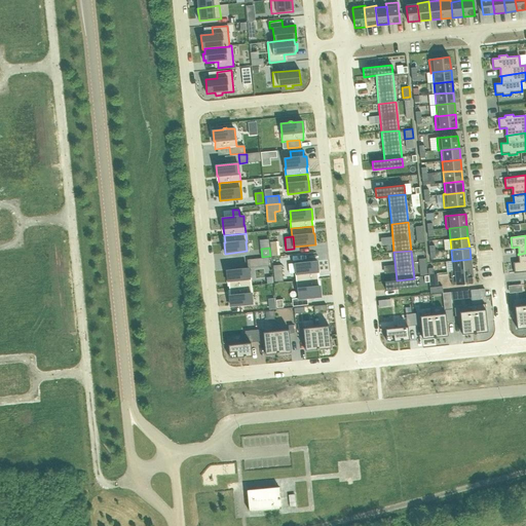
[(520,262),(513,263),(514,272),(514,273),(525,271),(525,253),(518,255),(519,255),(520,262)]
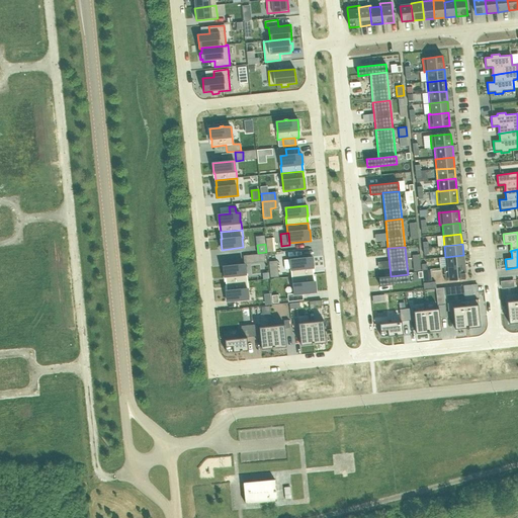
[(463,255),(445,257),(446,267),(446,268),(464,266),(463,255)]
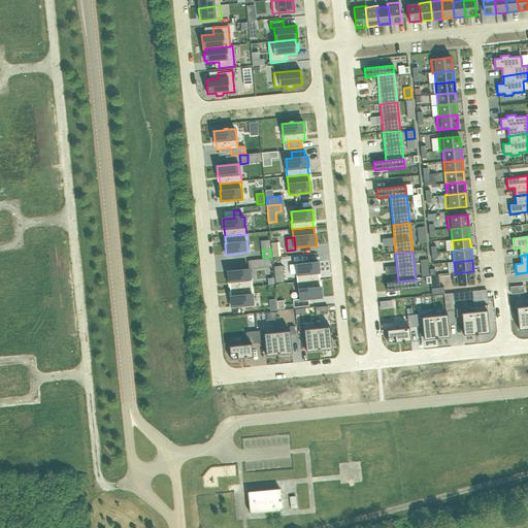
[(318,262),(296,264),(297,274),(298,283),(319,279),(319,273),(320,273),(318,262)]
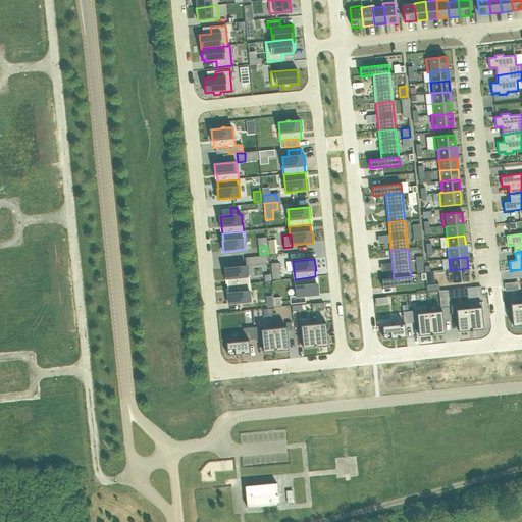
[(293,261),(285,262),(286,271),(294,271),(293,261)]
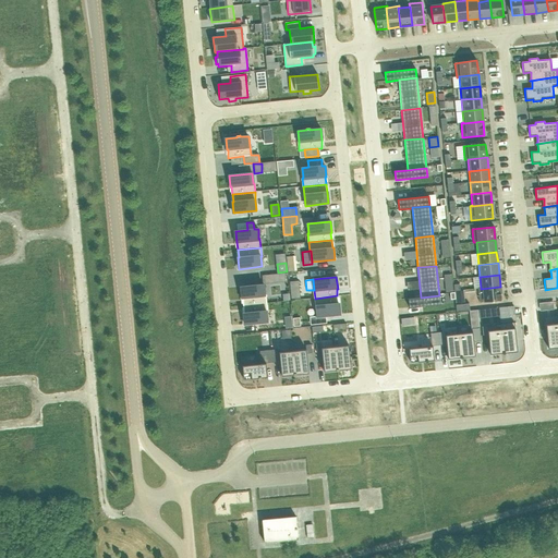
[(299,281),(290,282),(291,300),(301,299),(299,281)]
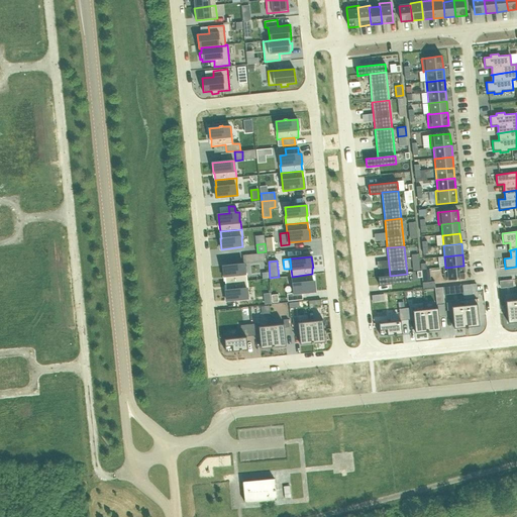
[(244,264),(223,266),(224,277),(225,277),(225,283),(246,281),(245,273),(244,264)]
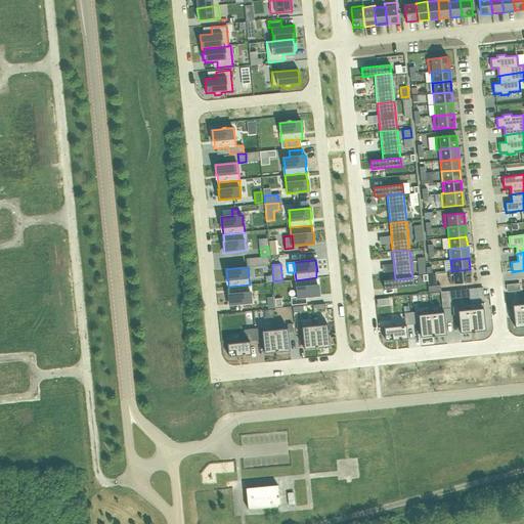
[(451,270),(449,271),(450,285),(471,282),(470,269),(451,271),(451,270)]
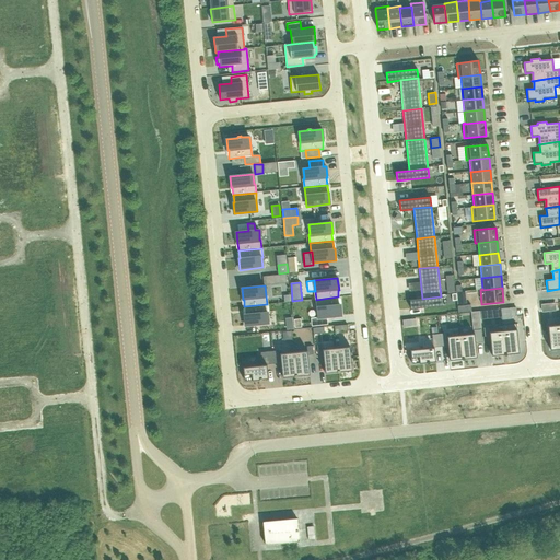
[(318,317),(311,318),(312,326),(327,324),(327,317),(341,316),(340,304),(339,304),(338,296),(316,300),(316,308),(317,307),(318,317)]
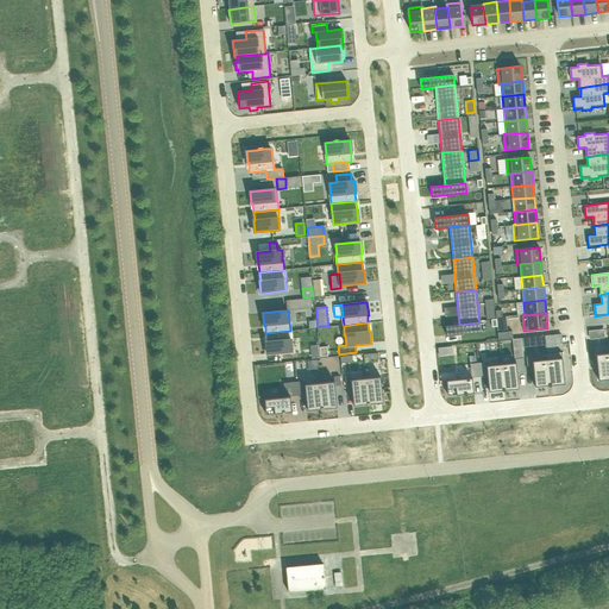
[(459,325),(446,326),(446,337),(481,333),(479,322),(459,325)]
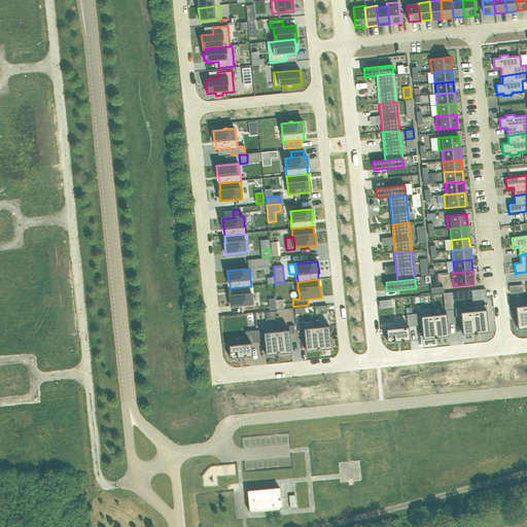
[(231,295),(230,295),(231,307),(252,305),(251,294),(252,294),(251,286),(230,288),(231,295)]
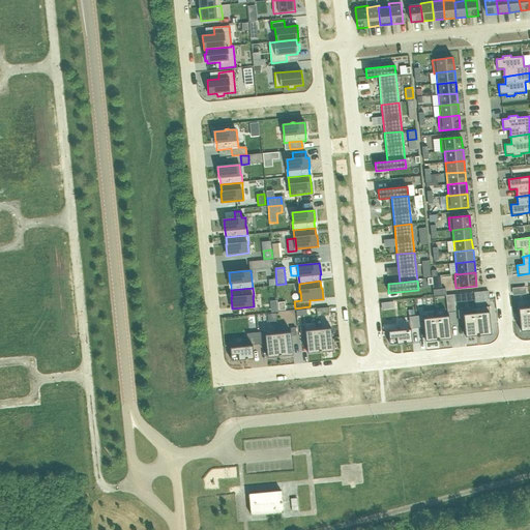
[(489,306),(475,307),(475,313),(476,313),(478,336),(479,336),(479,335),(491,334),(489,306)]
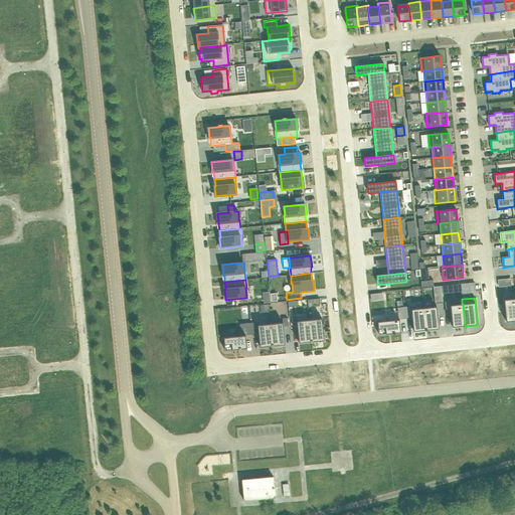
[(514,298),(504,300),(506,322),(514,320),(514,298)]
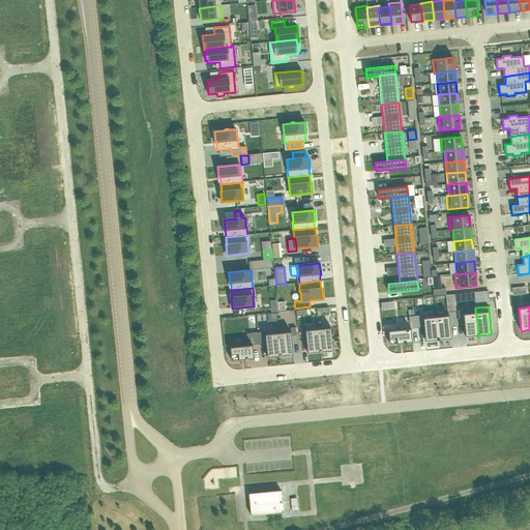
[(463,310),(458,311),(459,319),(464,318),(466,336),(477,335),(477,336),(478,336),(476,313),(475,313),(464,314),(463,310)]
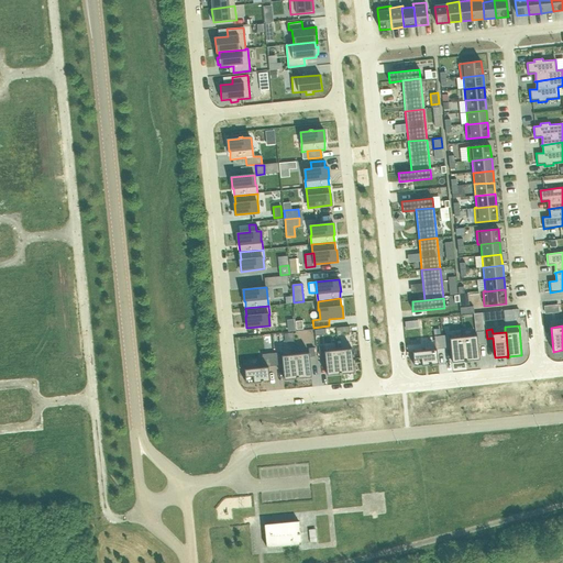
[(476,335),(463,337),(465,362),(466,362),(466,361),(479,360),(478,345),(485,344),(484,331),(476,332),(476,335)]
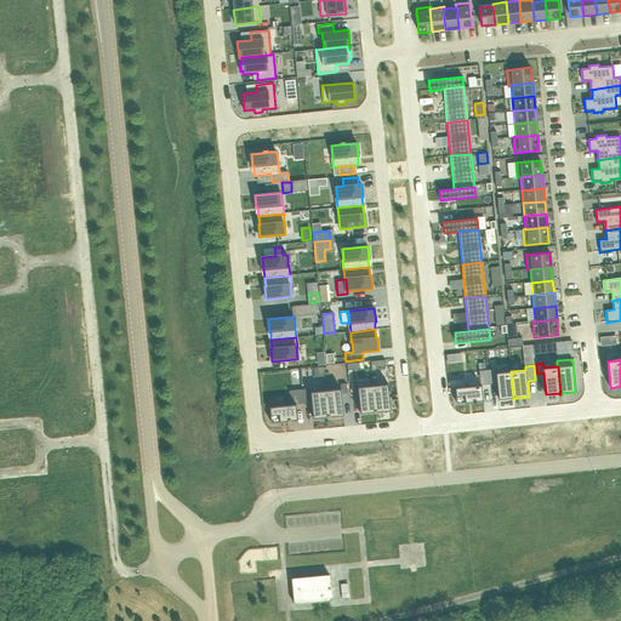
[(496,369),(488,370),(489,385),(497,383),(499,399),(512,398),(512,399),(513,399),(511,371),(496,372),(496,369)]
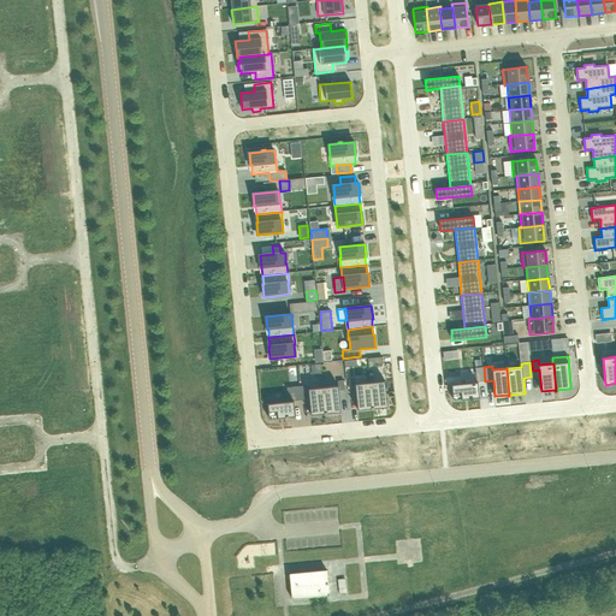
[(477,381),(451,385),(452,391),(452,400),(460,400),(469,398),(469,400),(472,400),(472,398),(479,397),(478,381),(485,381),(484,367),(475,368),(477,381)]
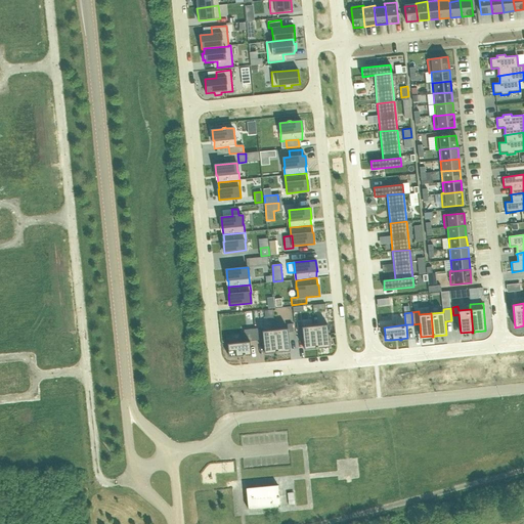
[(302,322),(297,323),(297,332),(302,331),(303,344),(304,344),(304,349),(311,348),(315,348),(316,349),(317,348),(314,325),(302,326),(302,322)]
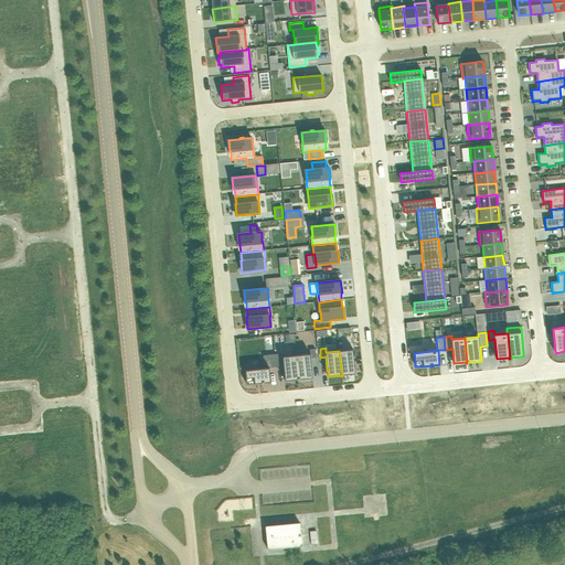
[(310,354),(296,355),(299,380),(300,380),(312,377),(310,359),(316,358),(315,349),(309,350),(310,354)]
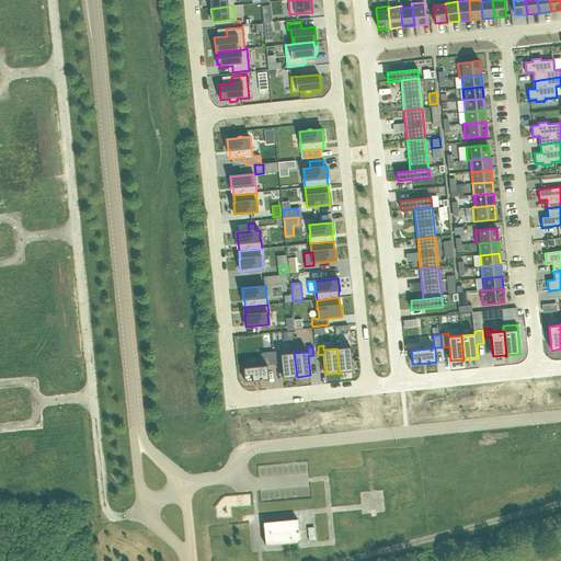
[(351,347),(336,348),(340,373),(341,373),(341,371),(353,370),(351,347)]
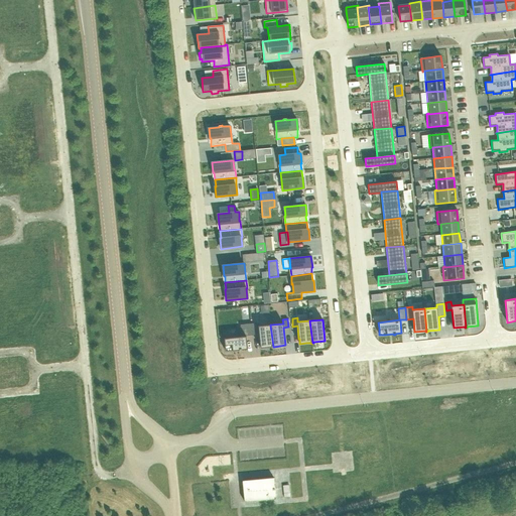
[(259,323),(251,324),(252,336),(259,335),(260,343),(260,348),(267,347),(272,347),(272,348),(273,347),(270,325),(259,326),(259,323)]
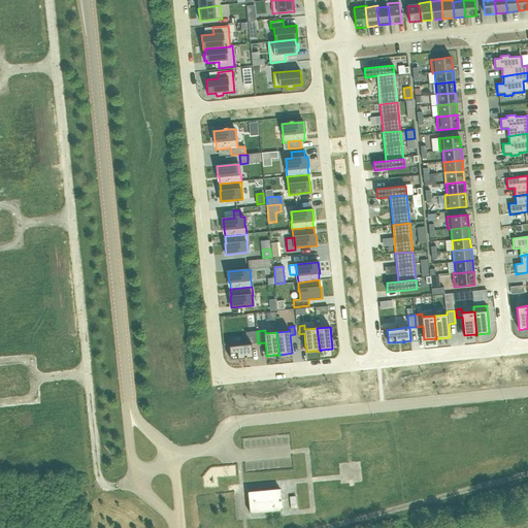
[(246,344),(229,345),(230,352),(231,359),(236,359),(244,358),(245,359),(248,359),(248,358),(253,357),(252,343),(258,343),(257,331),(245,332),(246,344)]
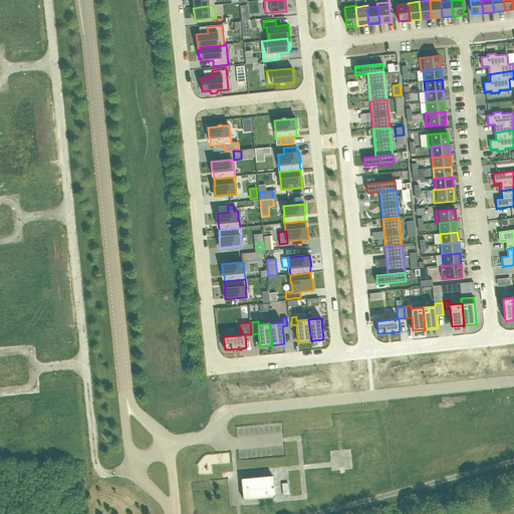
[(337,422),(343,428),(349,421),(343,416),(337,422)]
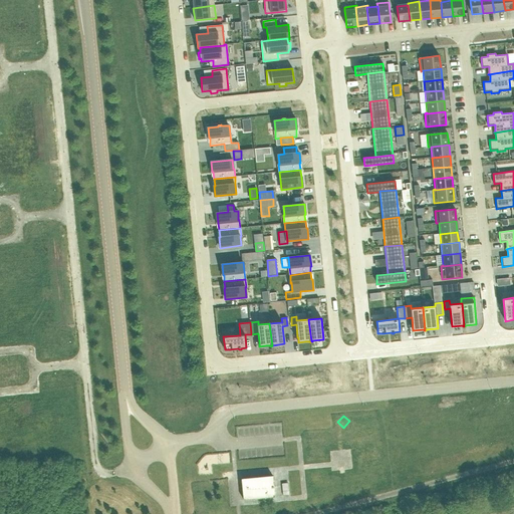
[(195,469),(204,470),(205,462),(196,461),(195,469)]
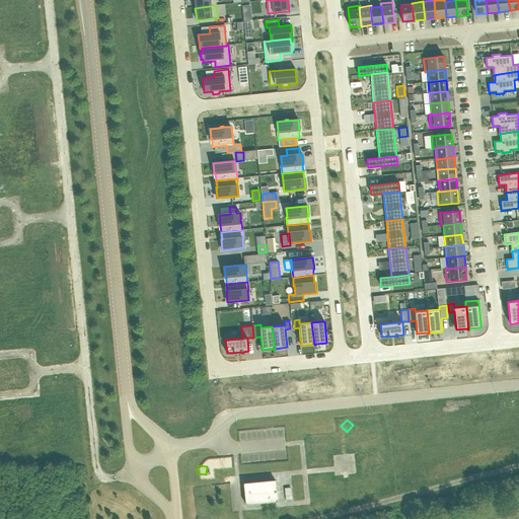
[(276,480),(243,484),(245,505),(278,502),(276,480)]
